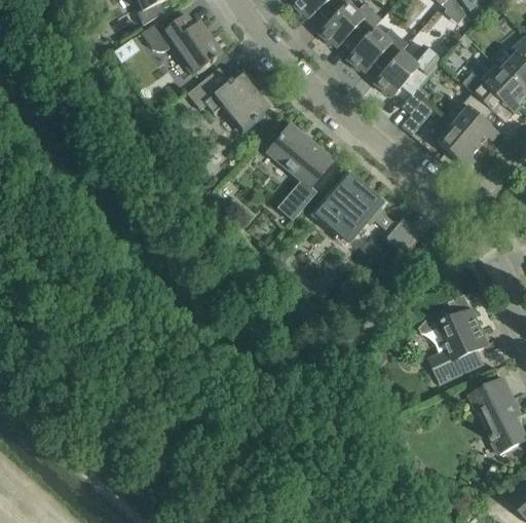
[(138,0),(142,9),(136,12),(142,25),(163,11),(158,2),(162,0),(138,0)]
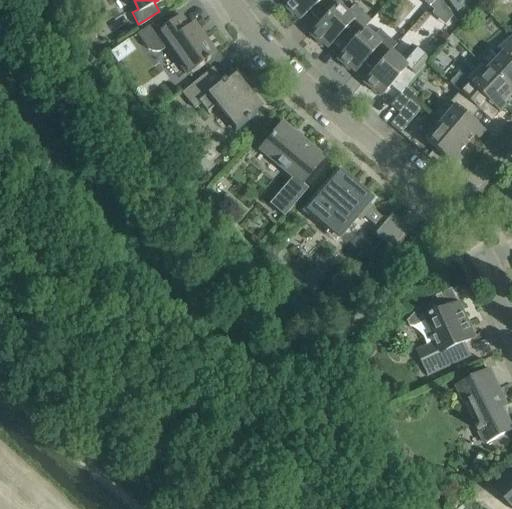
[(309,9),(319,20),(337,2),(339,0),(283,0),(282,1),(293,14),(295,13),(299,18),(309,9)]
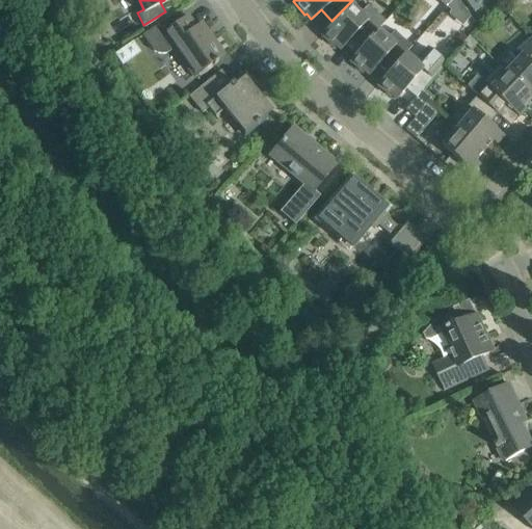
[(448,0),(445,4),(454,12),(461,4),(458,0),(448,0)]
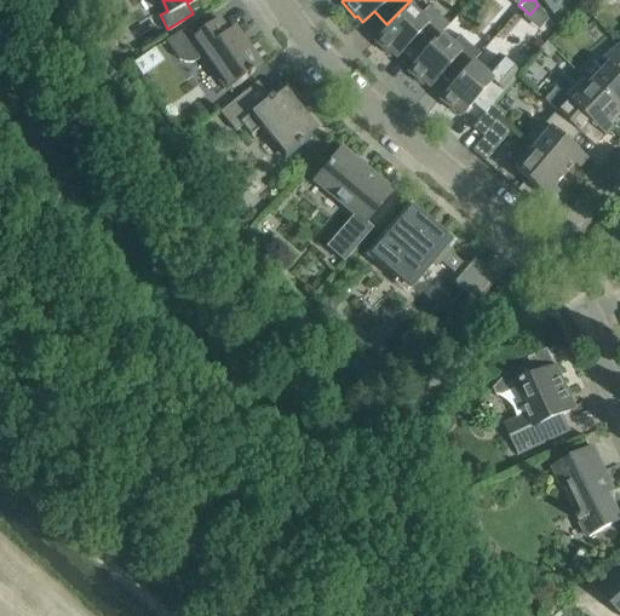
[(544,0),(552,11),(561,5),(557,0),(544,0)]
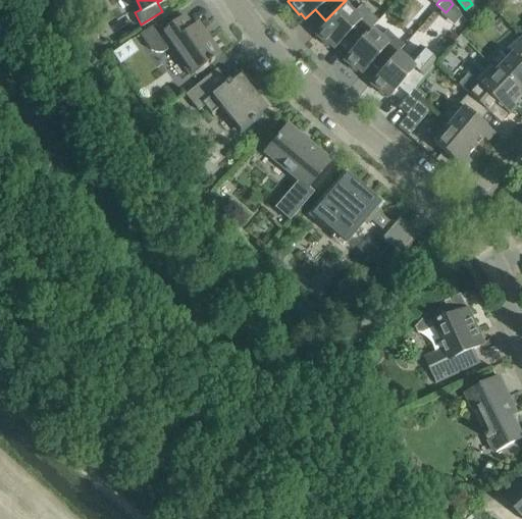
[(353,11),(344,2),(325,20),(315,33),(327,44),(328,43),(333,47),(343,37),(353,46),(370,27),(378,18),(361,2),(353,11)]
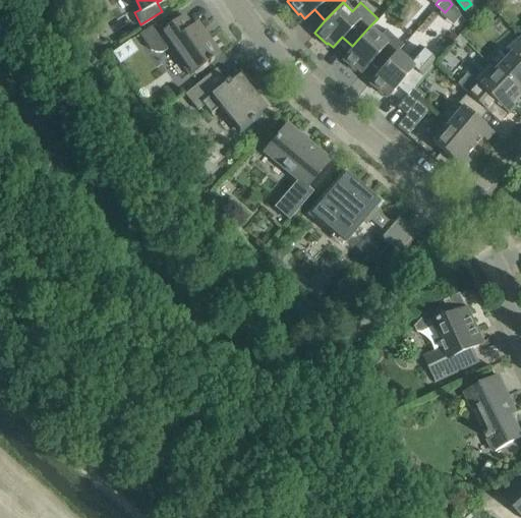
[(192,25),(183,13),(165,27),(159,19),(139,33),(150,47),(154,49),(157,50),(160,50),(162,50),(169,45),(189,72),(208,60),(209,61),(213,59),(212,57),(219,52),(197,21),(192,25)]
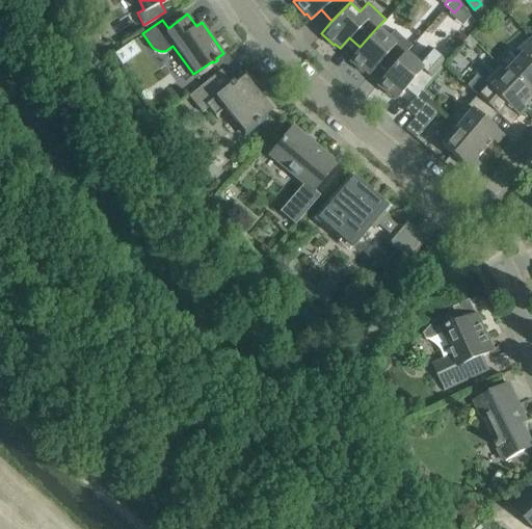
[(388,71),(405,51),(411,44),(394,28),(388,35),(377,27),(360,47),(349,58),(363,70),(364,69),(369,73),(378,62),(387,71),(388,71)]
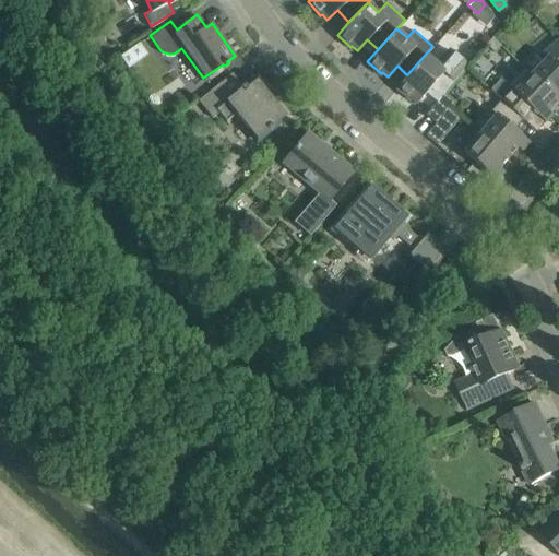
[(495,50),(500,44),(492,35),(486,43),(495,50)]
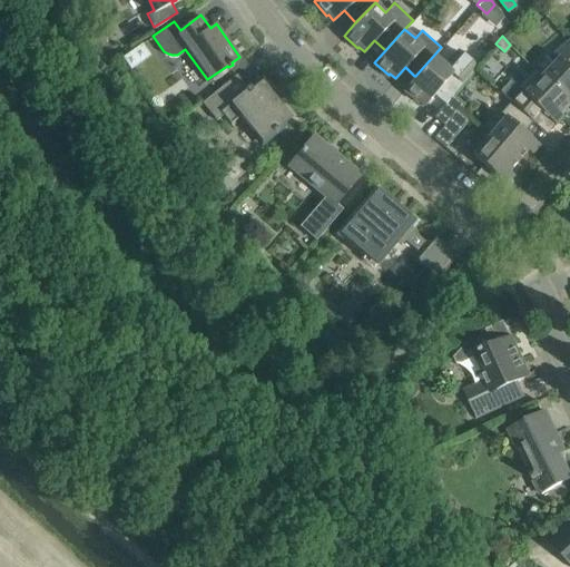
[(569,41),(568,39),(553,51),(559,57),(542,74),(541,74),(569,100),(569,98),(569,41)]
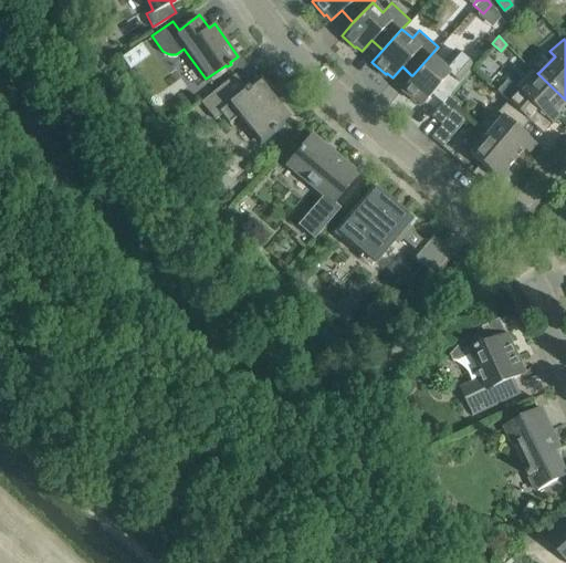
[(411,75),(401,87),(401,89),(415,100),(417,98),(422,103),(431,92),(442,102),(450,93),(468,72),(475,63),(456,48),(449,55),(441,64),(431,54),(412,75),(411,75)]
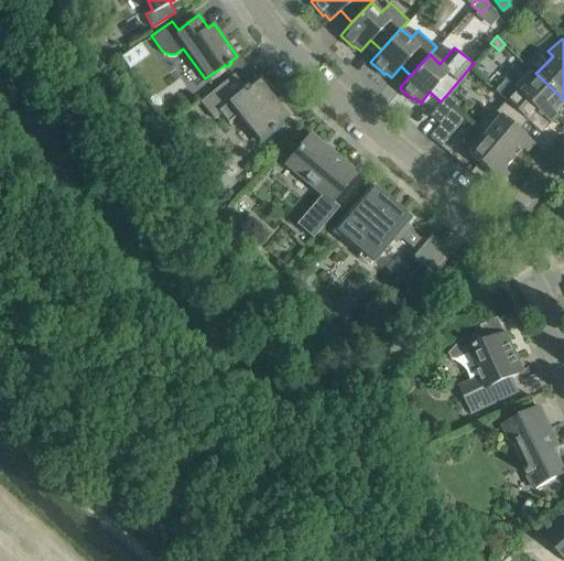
[(495,89),(506,99),(527,119),(535,109),(550,121),(557,114),(553,110),(563,99),(535,73),(537,73),(530,67),(513,85),(505,77),(495,89)]
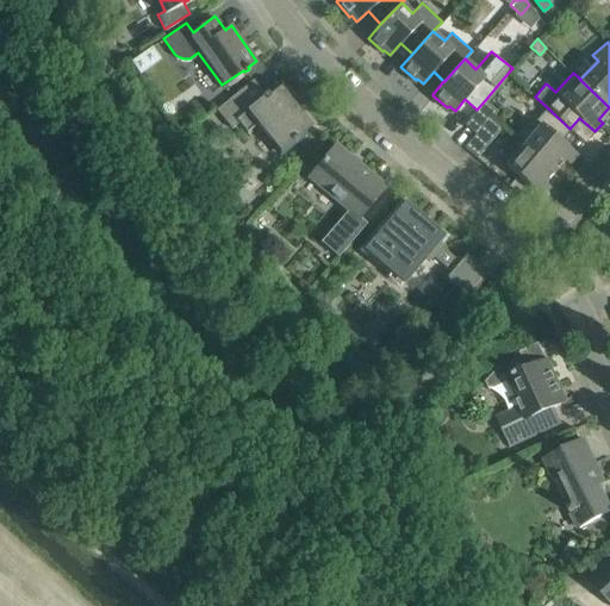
[(265,92),(253,77),(216,107),(231,126),(238,120),(247,131),(257,122),(280,149),(292,139),(293,141),(298,137),(297,136),(311,124),(297,107),(302,102),(296,97),(290,101),(285,94),(286,93),(280,86),(269,94),(267,91),(265,92)]
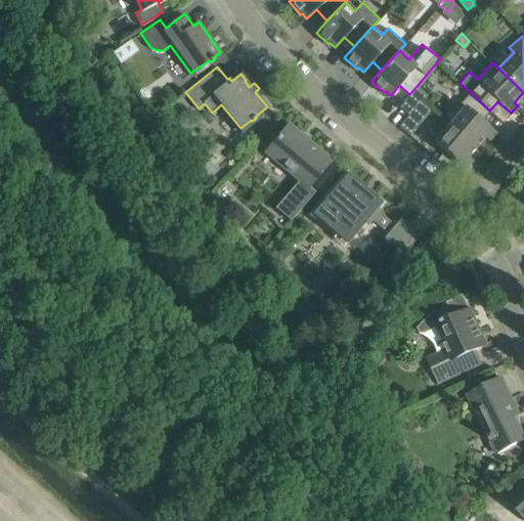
[(409,94),(399,105),(408,114),(421,100),(423,98),(426,94),(417,86),(409,94)]
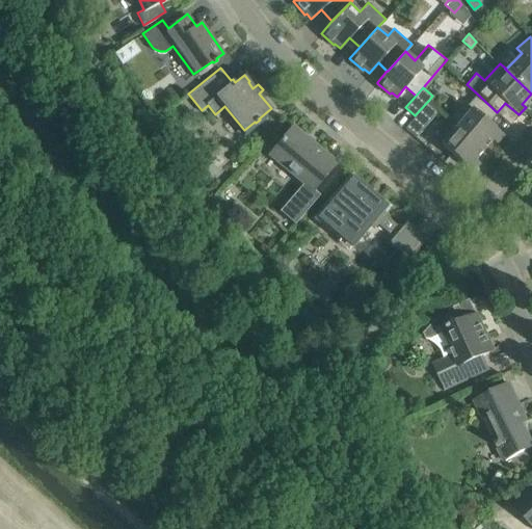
[(488,121),(497,112),(477,94),(468,104),(472,108),(457,125),(483,148),(493,138),(496,141),(503,134),(488,121)]
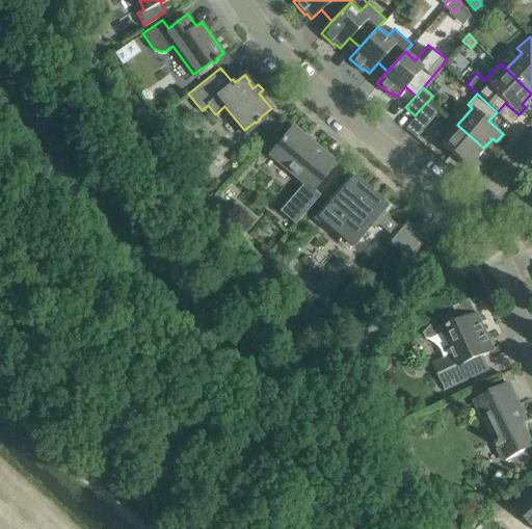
[(414,116),(405,126),(416,135),(424,126),(414,116)]
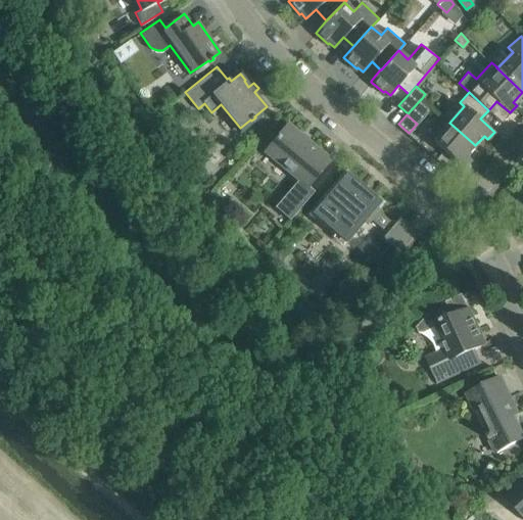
[(467,155),(475,145),(449,123),(434,140),(464,167),(471,159),(467,155)]
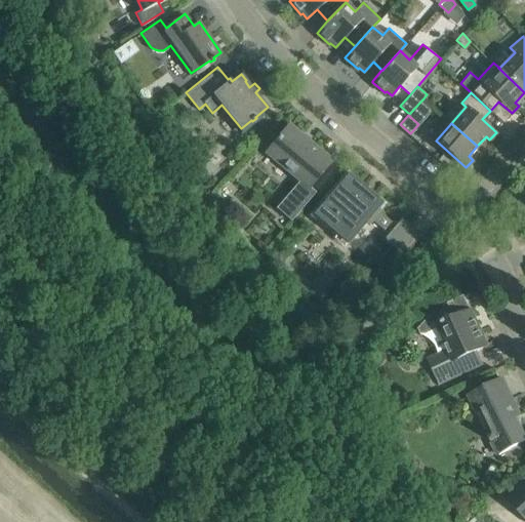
[(267,150),(266,151),(269,154),(272,150),(299,173),(296,177),(299,179),(278,205),(293,217),(315,192),(309,187),(318,175),(331,159),(289,124),(276,139),(273,144),(267,150)]
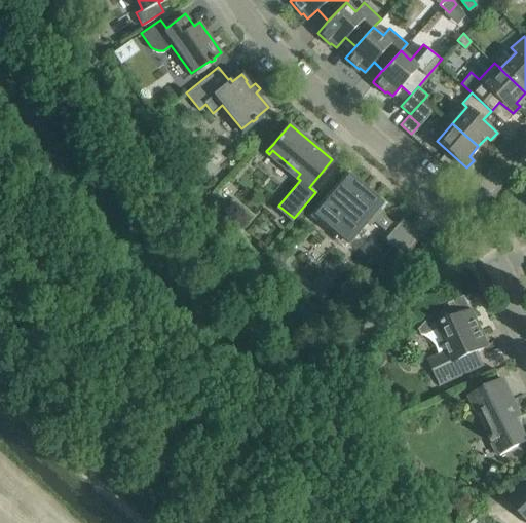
[(355,177),(349,172),(347,172),(342,178),(343,179),(313,214),(328,225),(329,224),(348,240),(365,221),(366,222),(371,217),(389,233),(384,238),(387,241),(403,255),(420,234),(402,219),(397,224),(377,208),(382,202),(354,179),(355,177)]
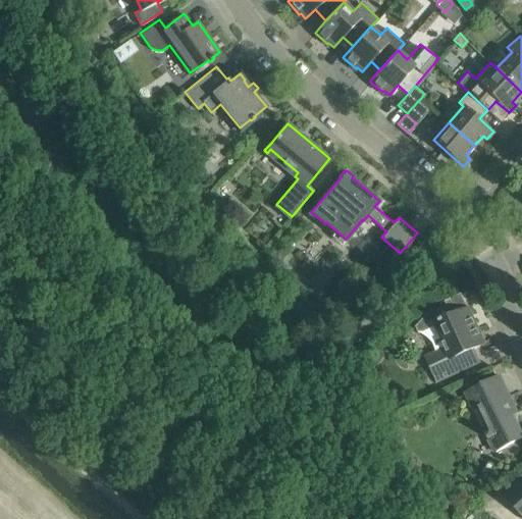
[(429,309),(415,324),(418,331),(435,323),(444,340),(446,346),(438,349),(435,350),(424,355),(435,380),(450,373),(461,369),(480,360),(474,347),(484,342),(468,306),(462,293),(461,291),(461,292),(445,299),(452,313),(439,318),(429,309)]
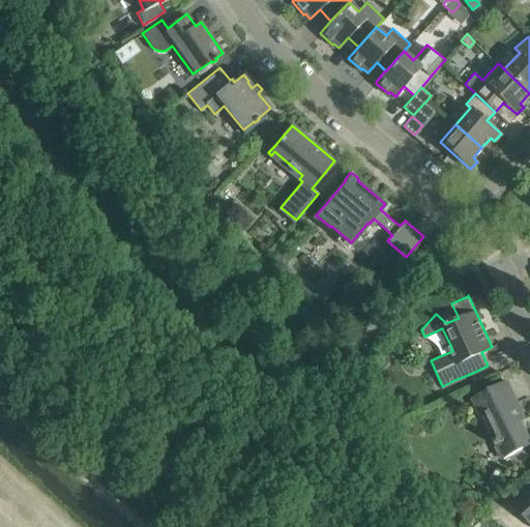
[(516,398),(507,380),(473,398),(481,414),(486,412),(499,438),(494,440),(502,457),(512,450),(529,442),(529,438),(511,400),(516,398)]
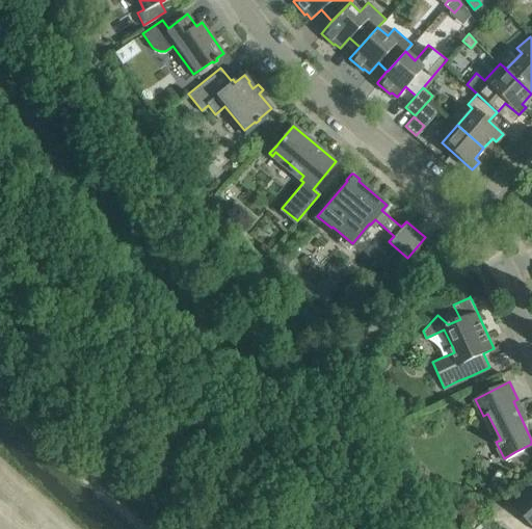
[(360,385),(348,391),(355,404),(360,402),(367,398),(360,385)]
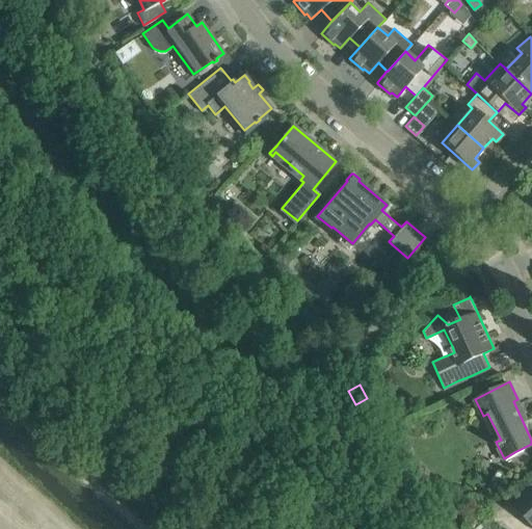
[(531,485),(517,499),(513,504),(529,521),(531,517),(531,485)]
